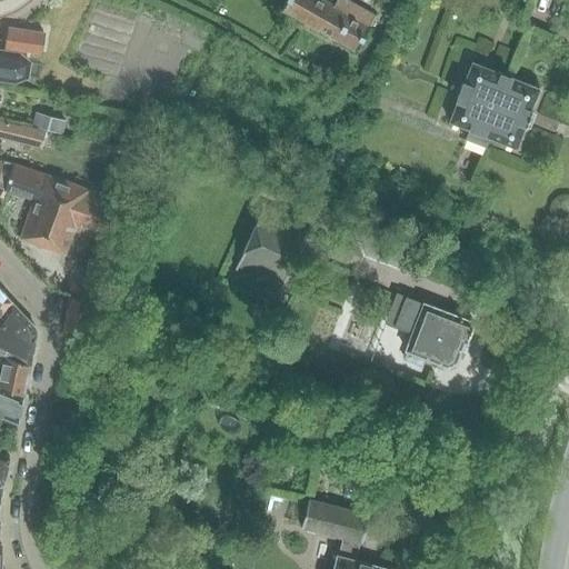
[(368,25),(373,16),(346,0),(336,0),(333,6),(323,0),(286,0),(281,10),(355,51),(369,26),(368,25)]
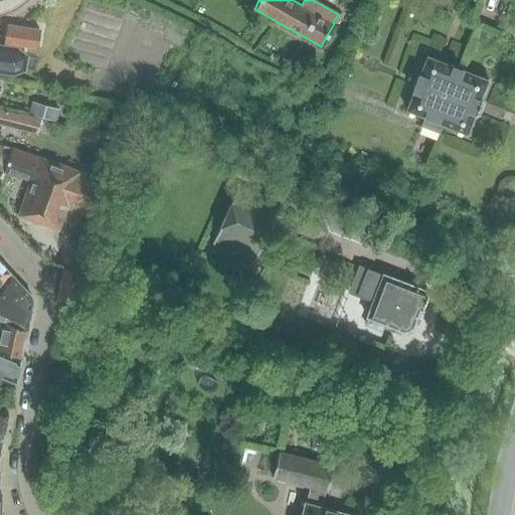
[(39,47),(42,29),(9,25),(5,42),(39,47)]
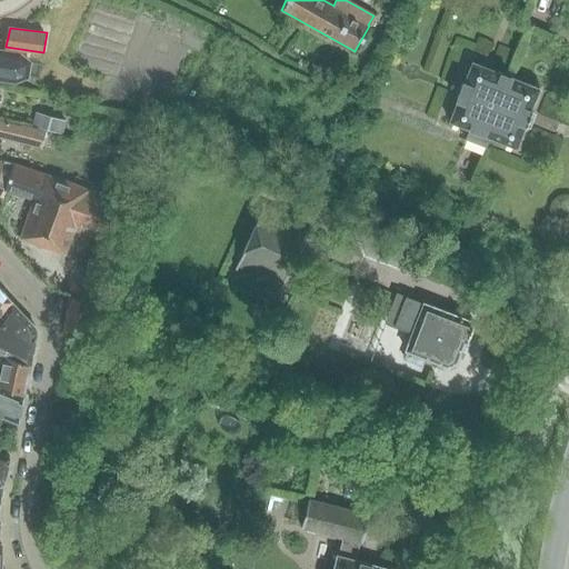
[(0,79),(15,82),(27,78),(30,62),(19,55),(0,50),(0,79)]
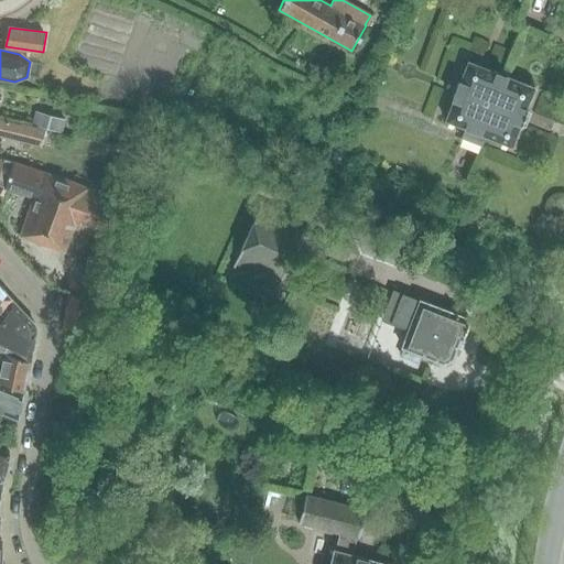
[(511,145),(533,88),(467,62),(459,83),(458,82),(452,99),(453,100),(445,120),(466,128),(462,138),(480,144),(484,136),(511,145)]
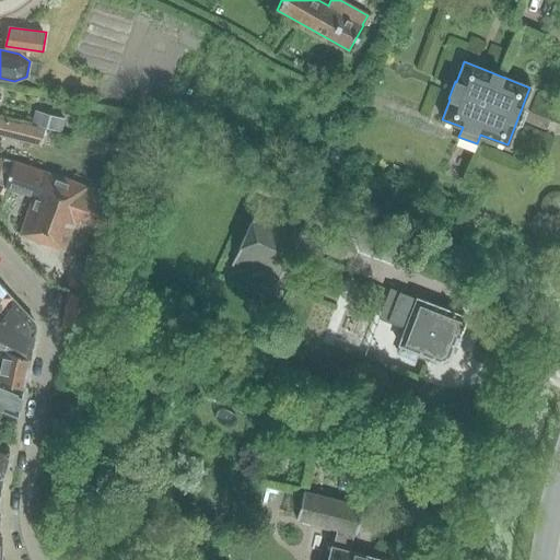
[(63,118),(33,109),(30,123),(60,130),(63,118)]
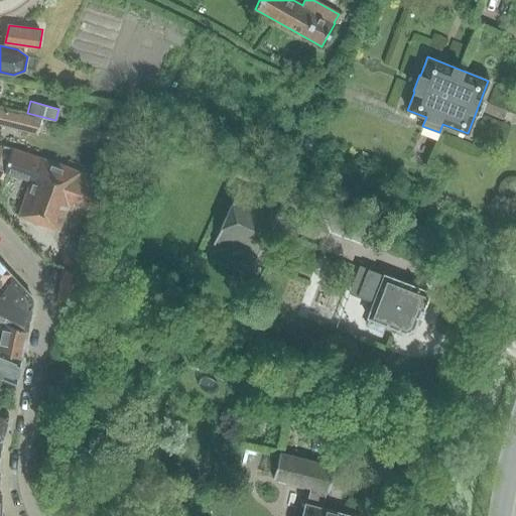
[(0,122),(38,133),(42,117),(22,113),(21,114),(0,109),(0,122)]
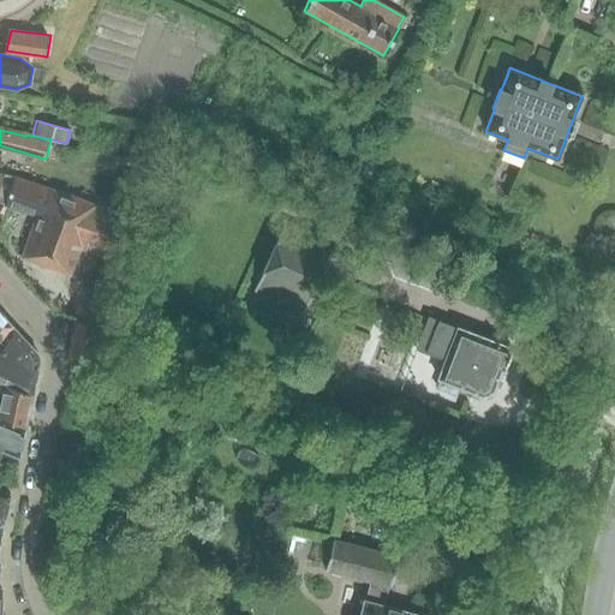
[(0,201),(5,203),(13,179),(0,173),(0,201)]
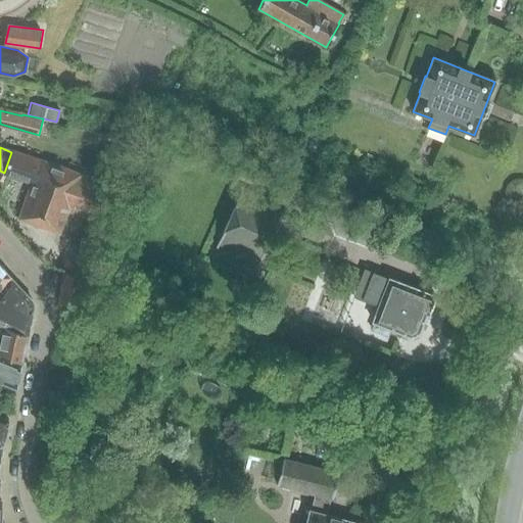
[(96,222),(109,184),(12,150),(11,152),(4,173),(4,175),(31,184),(17,220),(59,234),(59,233),(69,236),(77,215),(96,222)]
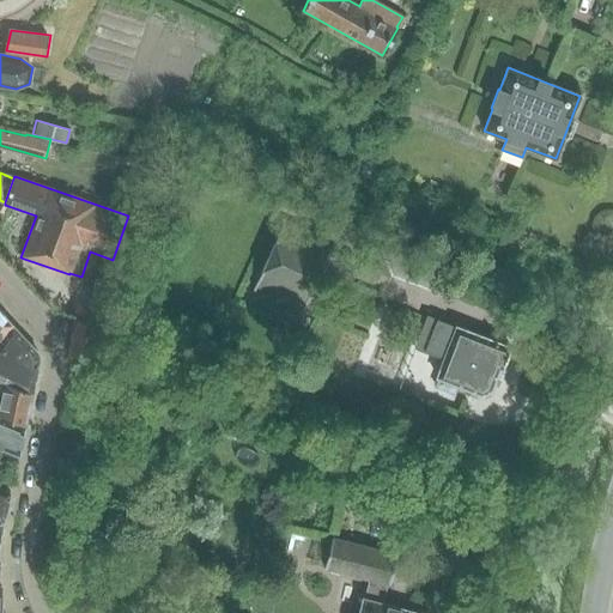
[(302,311),(332,242),(284,220),(253,290),(302,311)]
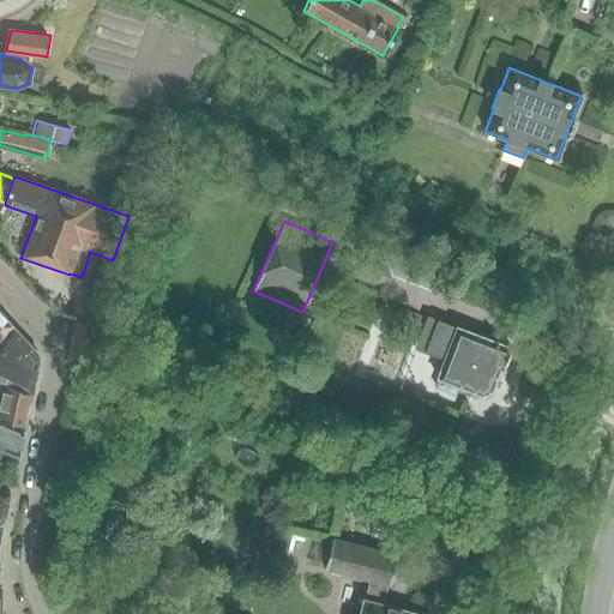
[(0,419),(25,428),(32,396),(38,359),(37,354),(12,326),(0,311),(0,419)]
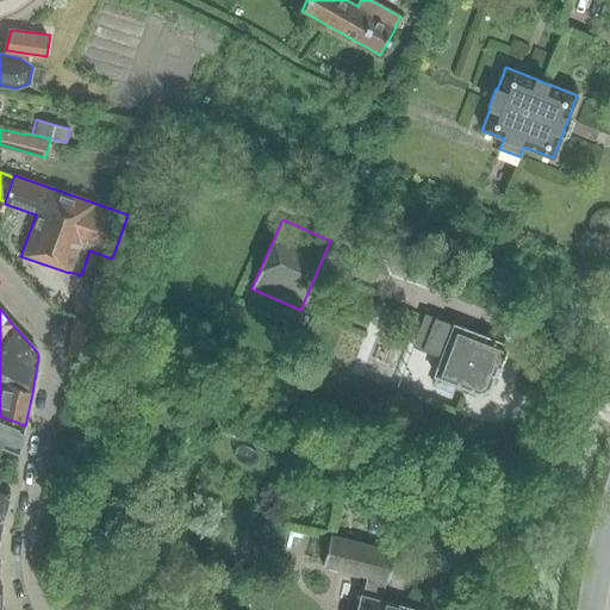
[(93,335),(95,323),(74,319),(72,331),(93,335)]
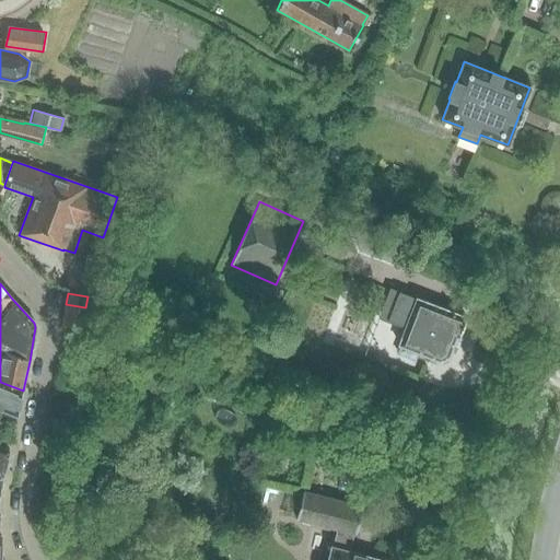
[(417,299),(415,303),(394,295),(385,319),(405,328),(398,345),(439,360),(448,356),(456,336),(458,337),(466,317),(417,299)]
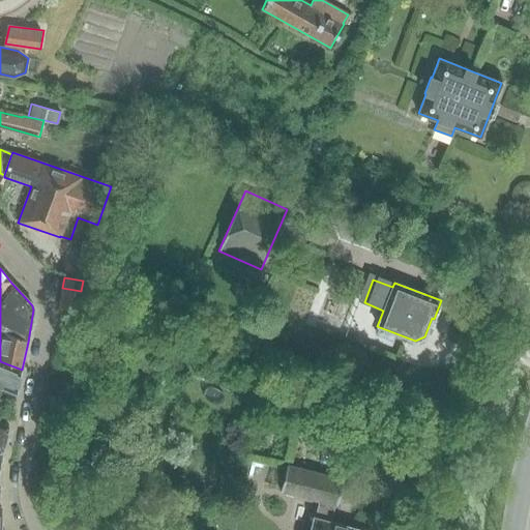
[(77,311),(81,291),(62,288),(59,307),(77,311)]
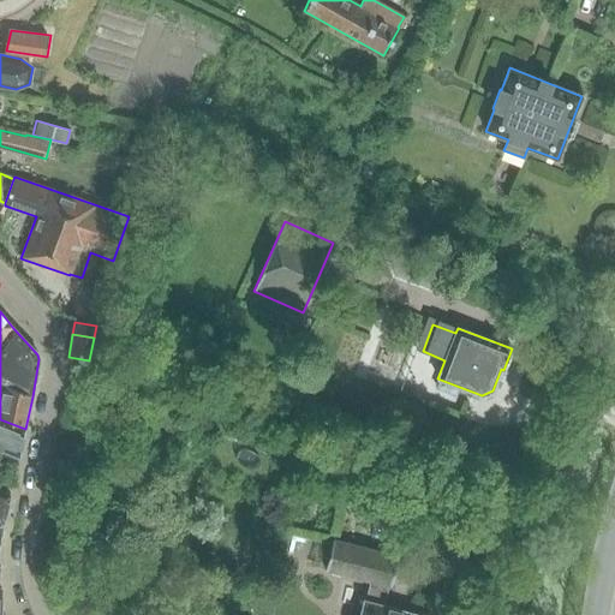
[(25,429),(0,419),(0,449),(19,458),(25,429)]
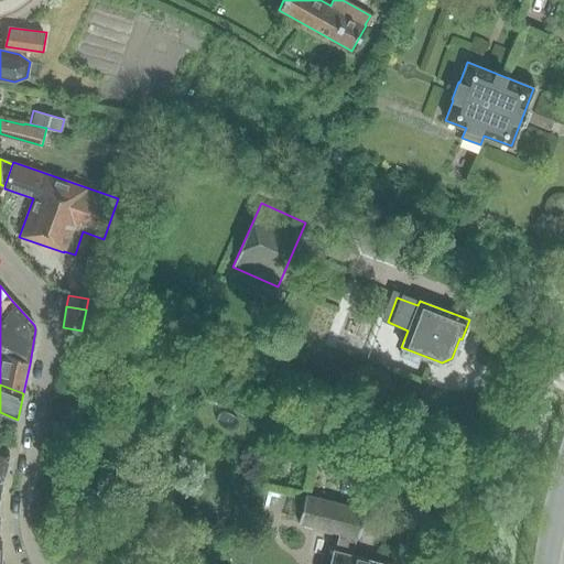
[(0,479),(2,480),(9,453),(0,449),(0,479)]
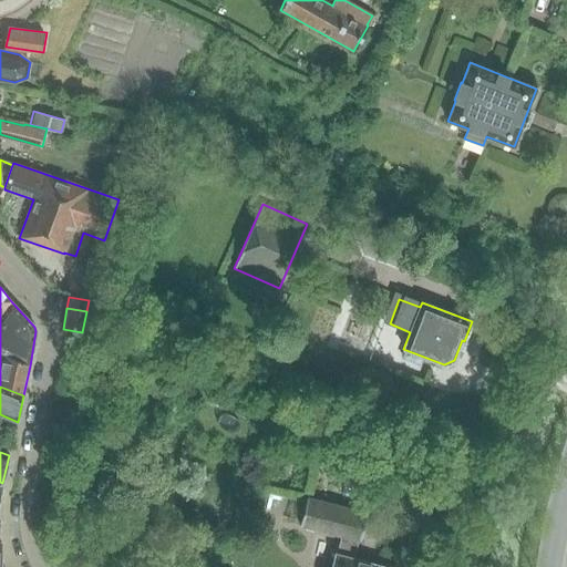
[(388,566),(353,558),(358,540),(359,542),(367,513),(307,497),(300,525),(341,536),(337,554),(336,553),(331,566),(388,566)]
